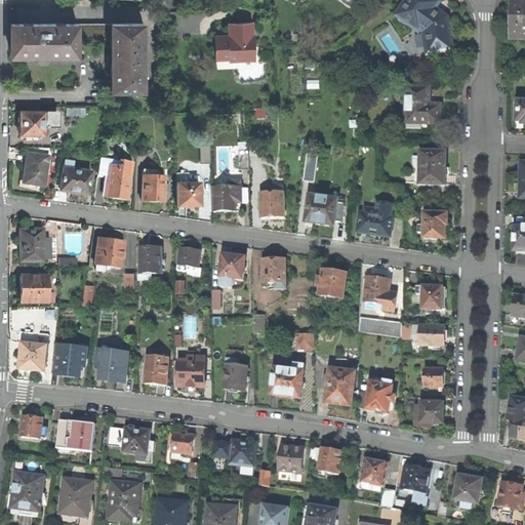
[(438,0),(407,0),(407,1),(397,14),(419,31),(420,29),(425,32),(428,53),(453,49),(448,17),(436,8),(441,2),(438,0)]
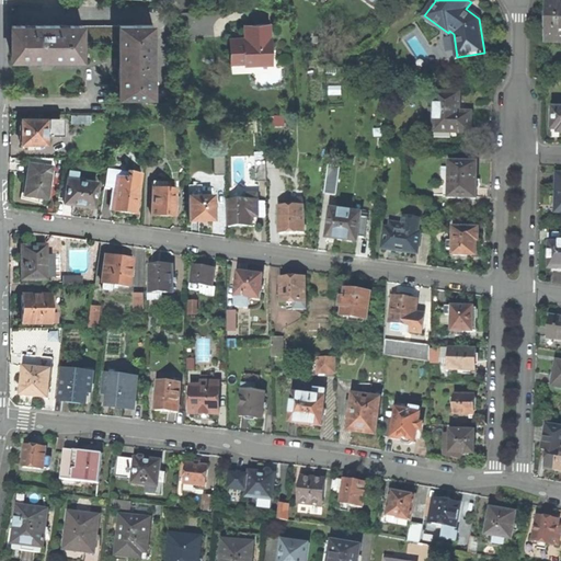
[(560,2),(548,3),(547,42),(560,41),(560,2)]
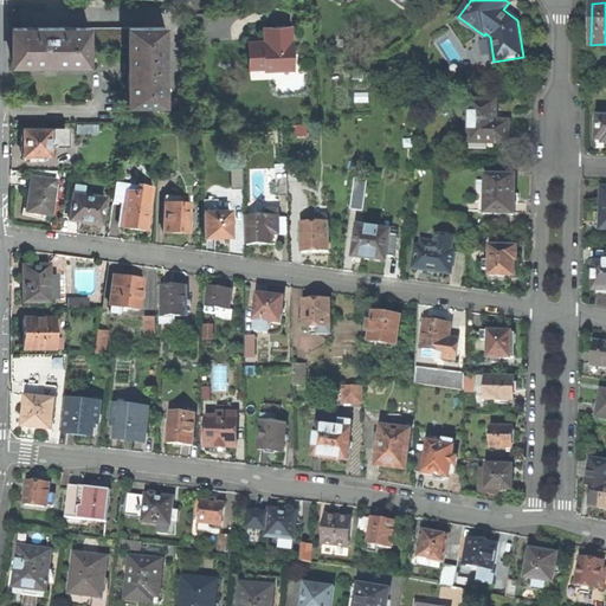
[(249,42),(250,68),(264,66),(279,66),(279,70),(295,69),(294,40),(292,40),(291,26),(265,27),(265,36),(268,36),(268,44),(258,44),(258,42),(249,42)]
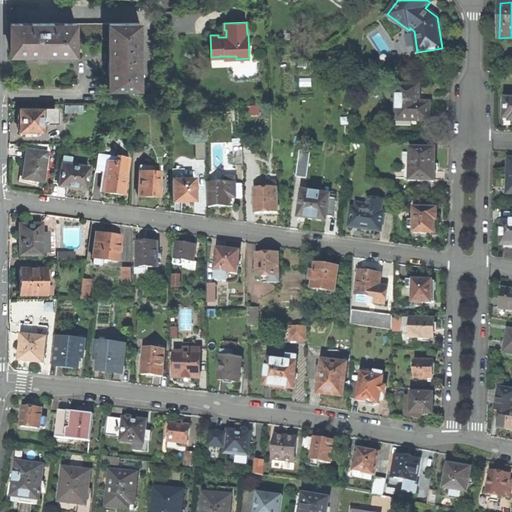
[(75,53),(75,38),(75,23),(11,24),(11,54),(40,53),(47,53),(75,53)]
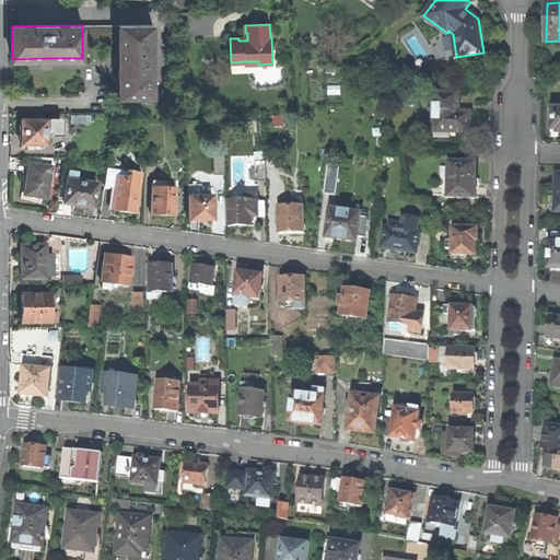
[(118,38),(118,25),(82,25),(82,42),(118,42),(118,38)]
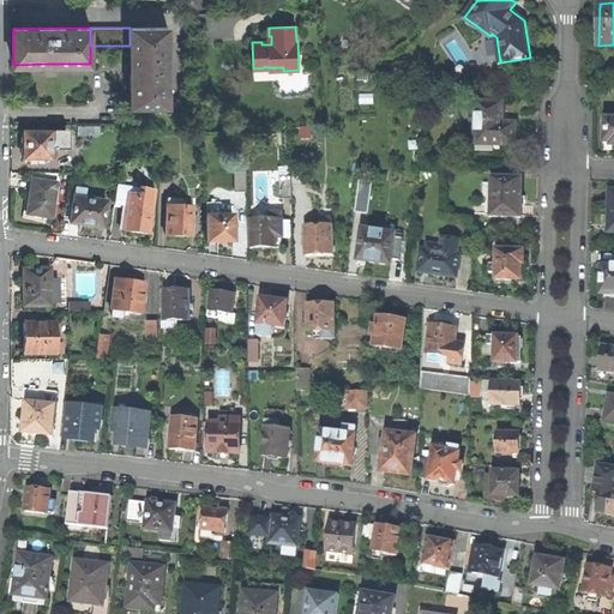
[(130,28),(130,42),(132,42),(132,64),(133,64),(133,73),(132,73),(132,91),(132,104),(168,103),(168,28),(130,28)]
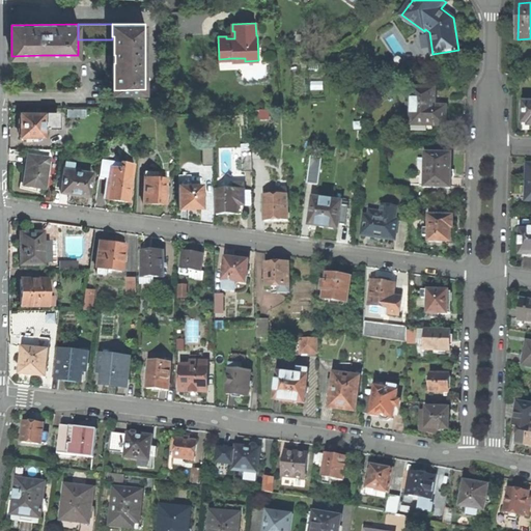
[(432,88),(410,87),(409,132),(432,132),(432,126),(445,126),(445,115),(445,107),(432,107),(432,88)]
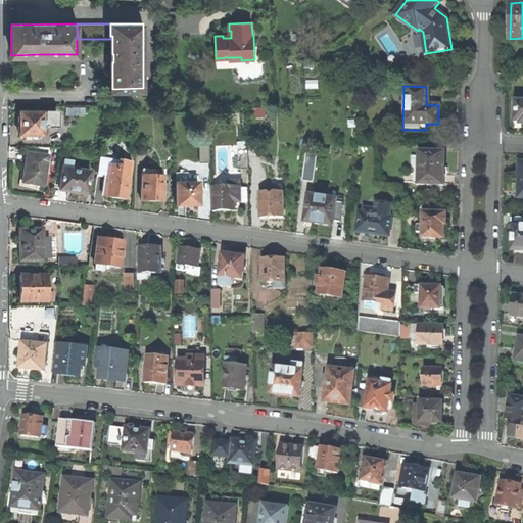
[(42,127),(42,112),(19,113),(19,125),(19,136),(42,136),(42,127)]
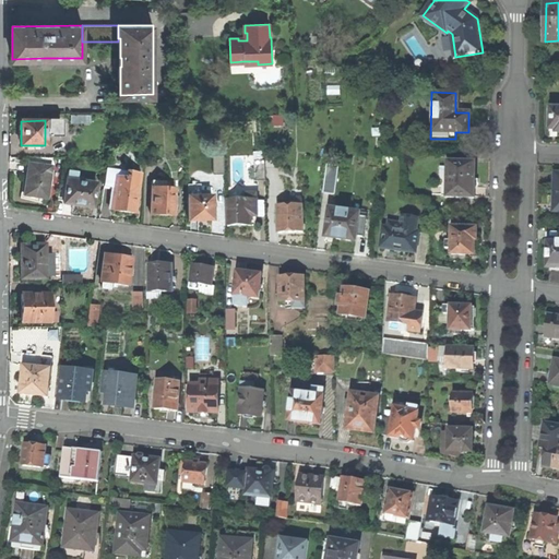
[(45,120),(45,135),(60,135),(60,120),(45,120)]
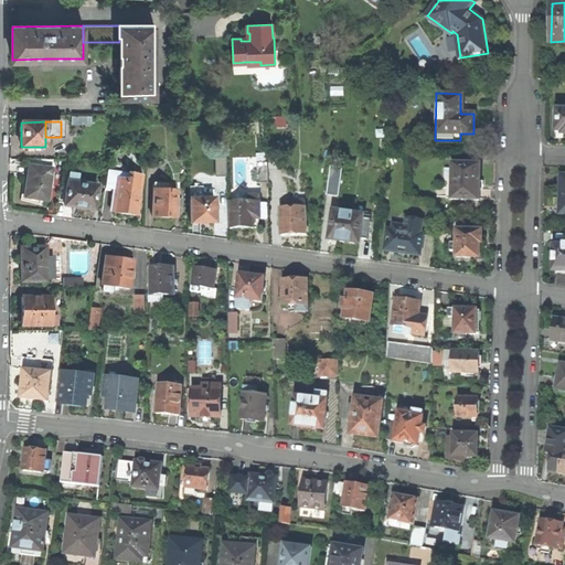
[(226,156),(214,157),(215,176),(226,176),(226,156)]
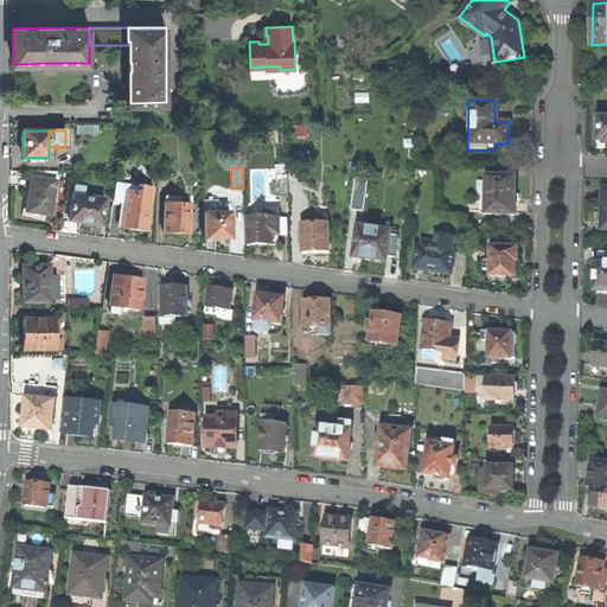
[(515,177),(485,176),(485,184),(478,183),(477,212),(484,212),(484,213),(512,215),(513,203),(515,203),(515,198),(515,195),(513,195),(515,177)]
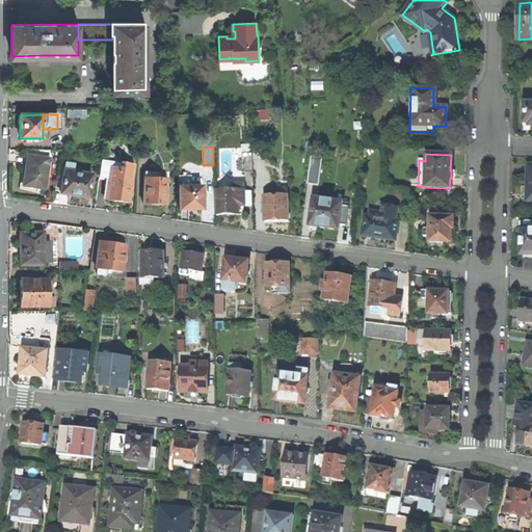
[(23,186),(45,189),(49,158),(27,156),(25,170),(23,186)]
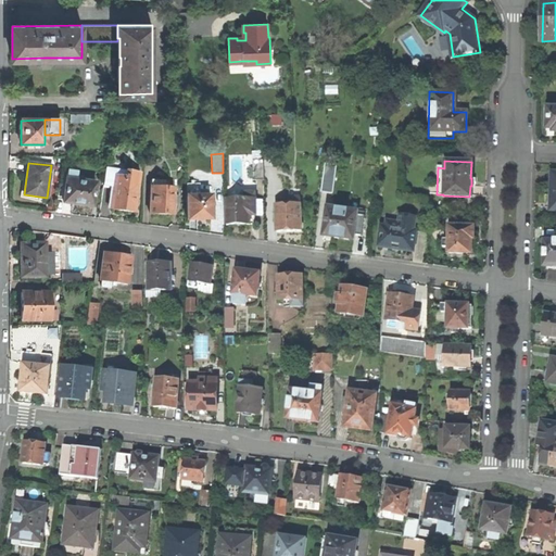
[(254,180),(264,180),(264,164),(253,164),(254,180)]
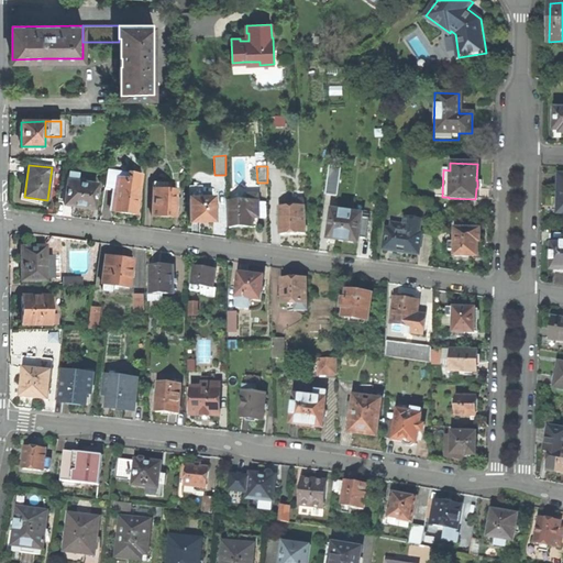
[(127,178),(127,173),(107,170),(105,188),(114,189),(117,177),(127,178)]
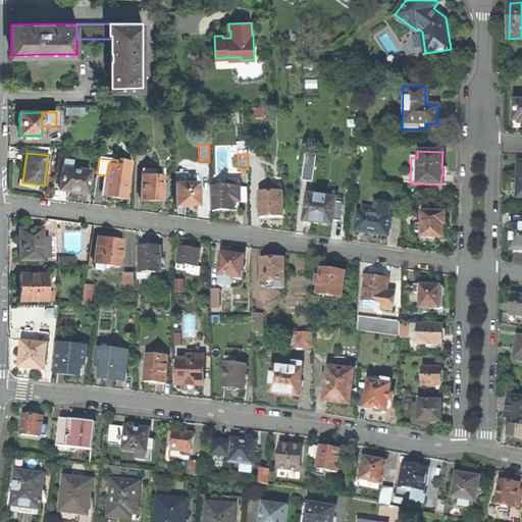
[(131,162),(117,160),(117,165),(108,164),(106,175),(104,197),(112,198),(125,199),(131,162)]
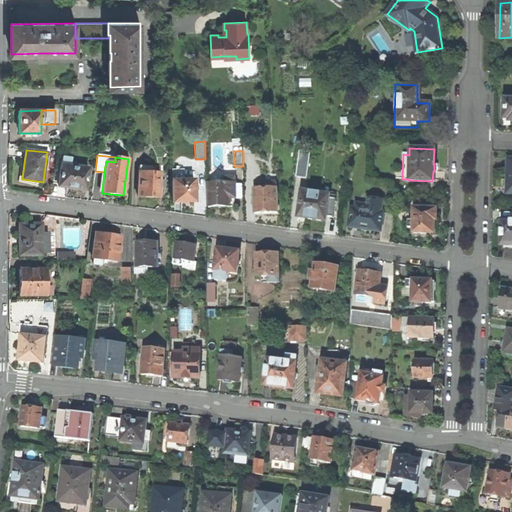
[(71,165),(62,164),(61,164),(59,186),(67,187),(67,188),(73,189),(77,189),(86,190),(89,167),(71,165)]
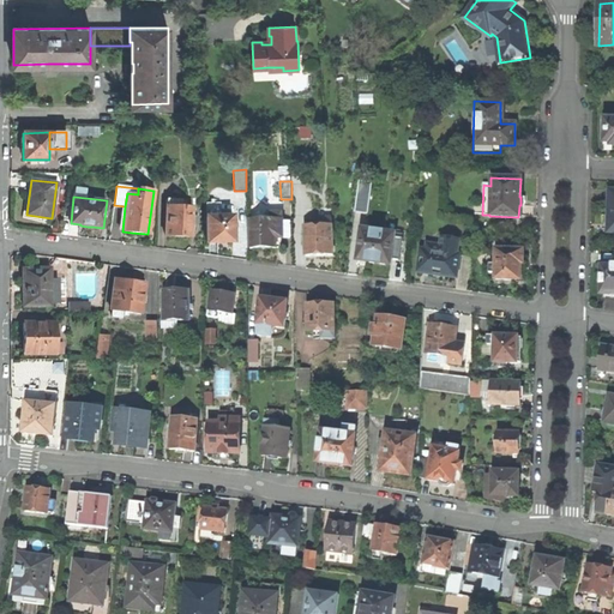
[(220,241),(233,241),(233,216),(220,216),(220,209),(214,209),(214,202),(206,202),(206,242),(220,241)]
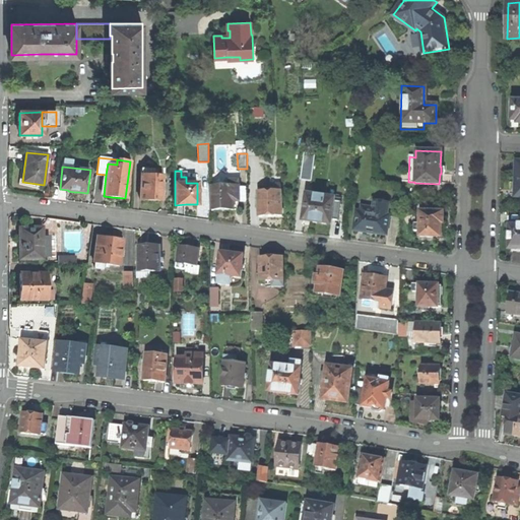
[(153,175),(141,175),(140,200),(152,200),(161,201),(163,191),(164,191),(164,183),(163,183),(163,175),(153,175)]
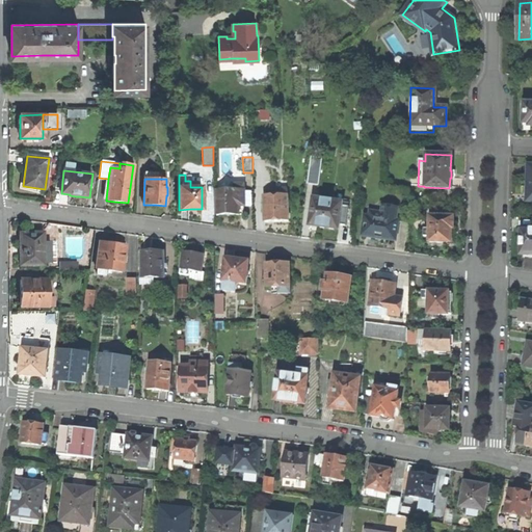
[(230,215),(239,215),(239,205),(244,205),(244,183),(233,184),(233,190),(216,191),(216,216),(230,215)]
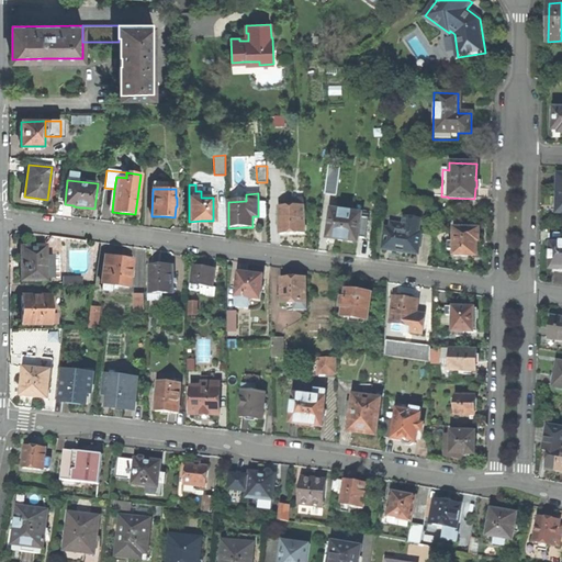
[(292,234),(304,234),(302,200),(292,201),(292,208),(279,208),(279,235),(292,234)]
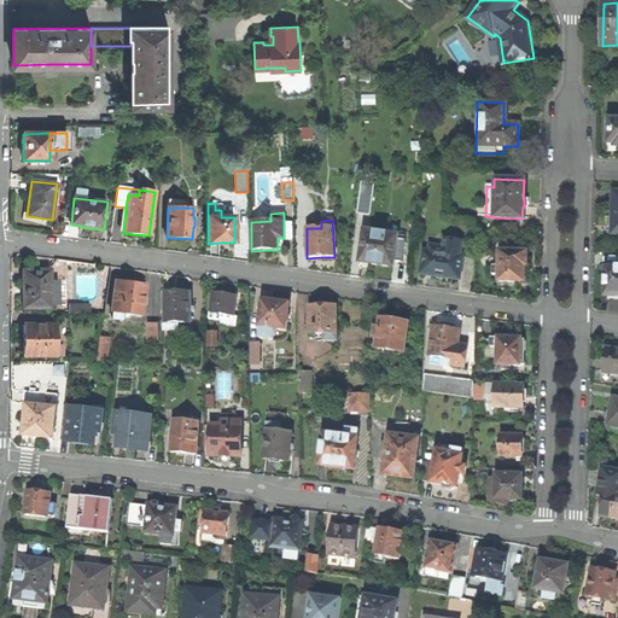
[(394,261),(402,262),(406,240),(396,239),(397,235),(363,231),(359,262),(377,264),(392,267),(394,261)]
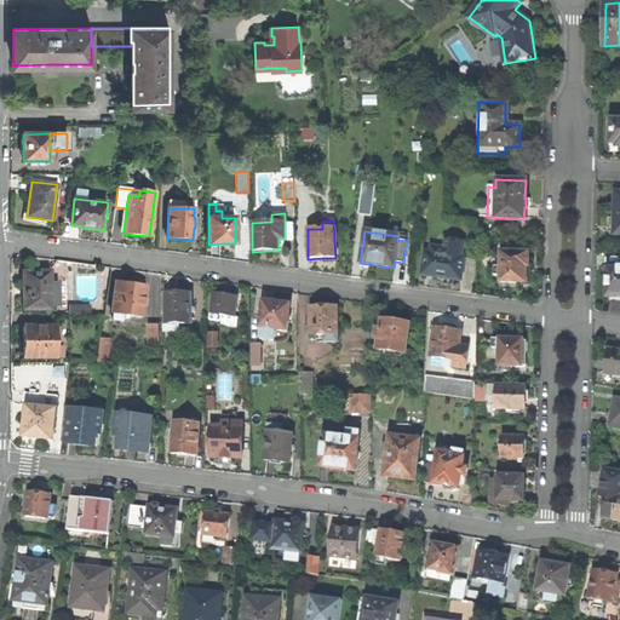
[(445,277),(460,280),(461,269),(454,268),(455,258),(463,258),(474,260),(475,244),(446,240),(445,250),(445,256),(431,253),(425,252),(422,274),(436,276),(437,274),(441,275),(446,275),(445,277)]
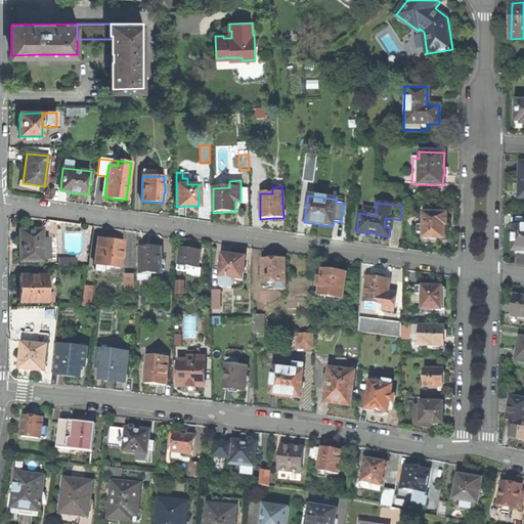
[(445,214),(422,213),(422,225),(416,225),(416,232),(422,232),(422,238),(443,238),(443,225),(445,225),(445,221),(445,214)]
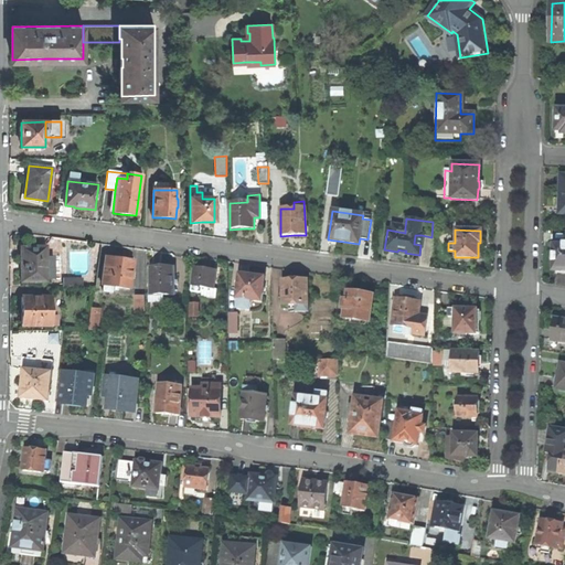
[(564,270),(564,243),(564,245),(554,245),(554,256),(553,270),(564,270)]
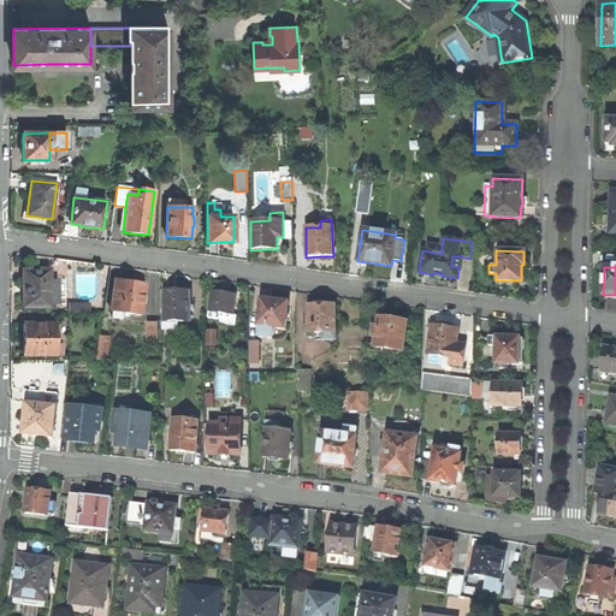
[(51,304),(58,304),(58,280),(49,280),(49,271),(23,271),(23,289),(23,309),(51,308),(51,304)]
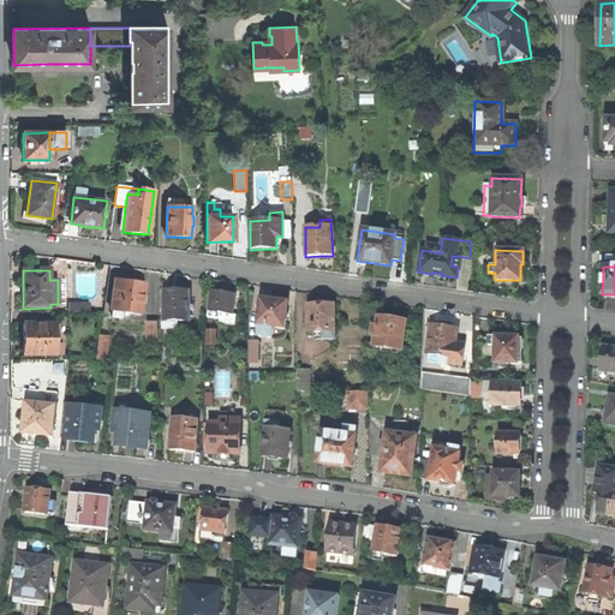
[(123,312),(141,316),(145,284),(129,281),(114,280),(109,311),(112,311),(112,317),(121,318),(123,312)]
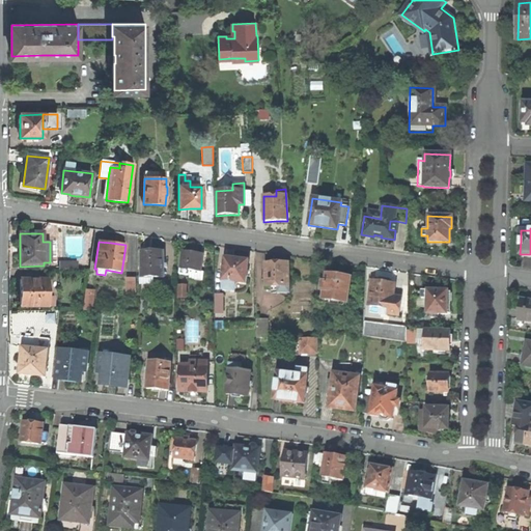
[(142,251),(142,278),(154,278),(165,278),(165,251),(156,251),(142,251)]
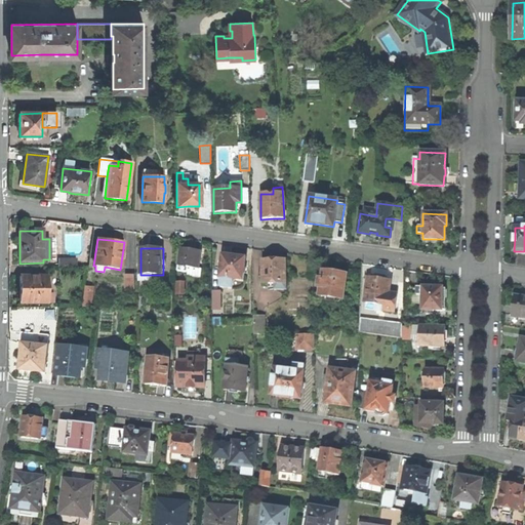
[(188,267),(198,269),(201,252),(191,251),(180,249),(178,266),(188,267)]
